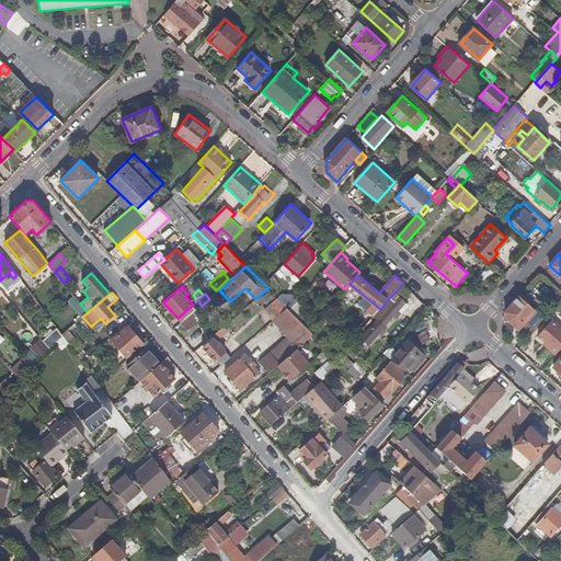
[(283,294),(278,298),(290,309),(298,301),(300,298),(296,294),(283,294)]
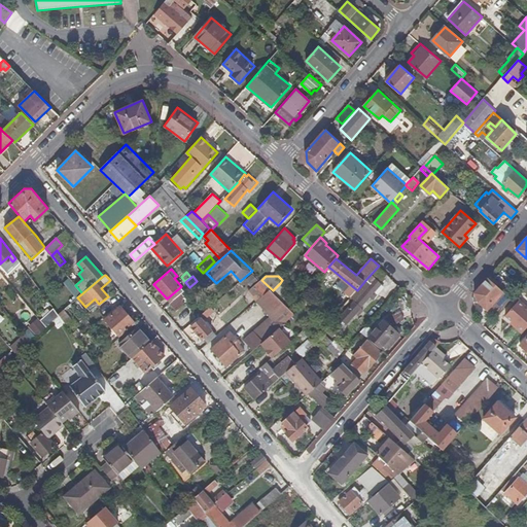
[(356,291),(361,294),(354,302),(354,301),(340,317),(347,324),(362,308),(366,312),(372,307),(366,302),(382,284),(375,278),(371,283),(366,279),(357,290),(356,291)]
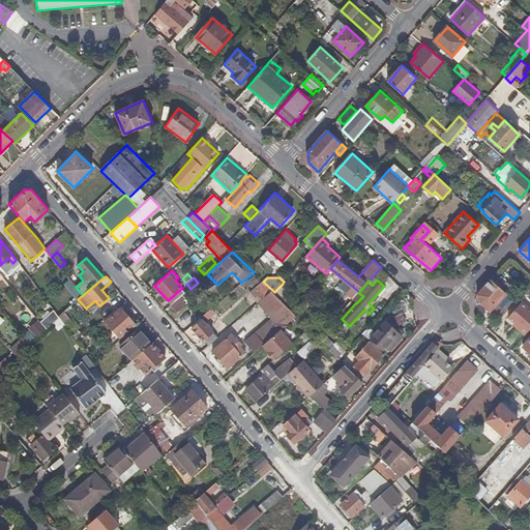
[(477,295),(478,298),(480,303),(498,319),(514,300),(498,287),(500,285),(496,283),(495,284),(491,281),(477,295)]
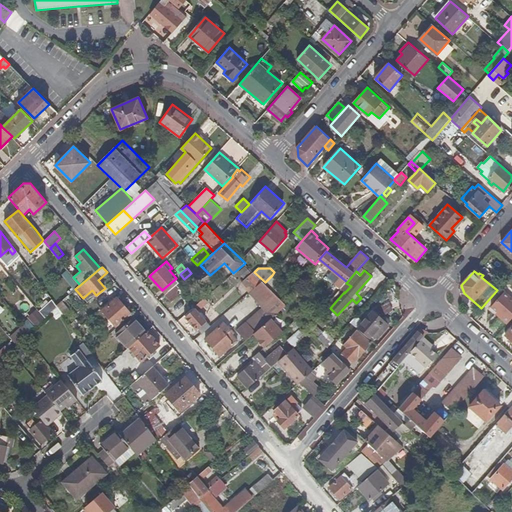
[(265,282),(264,283),(275,293),(283,285),(272,275),(265,282)]
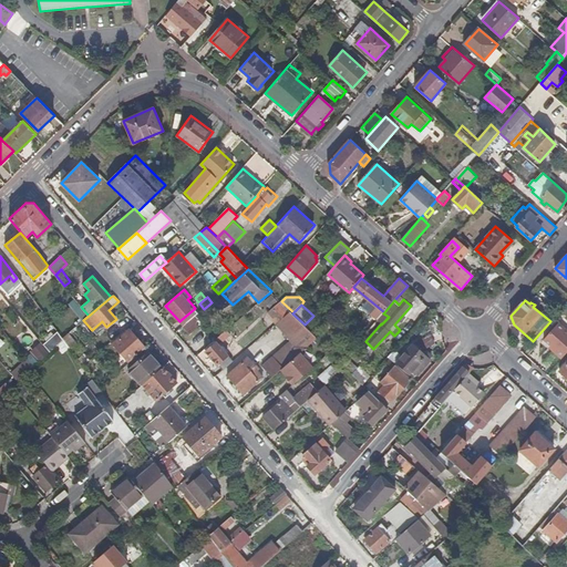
[(198,313),(194,309),(179,321),(184,327),(196,316),(198,313)]
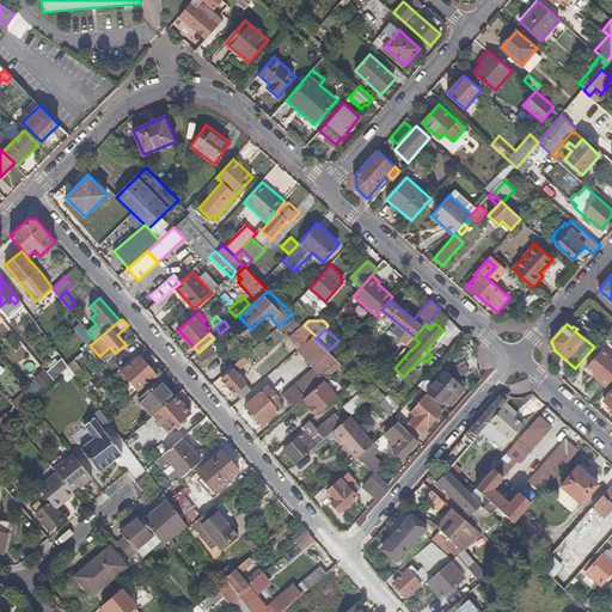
[(314,336),(299,349),(316,368),(312,372),(311,371),(295,385),(298,387),(306,397),(324,381),(343,365),(342,365),(338,360),(329,350),(316,338),(314,336)]
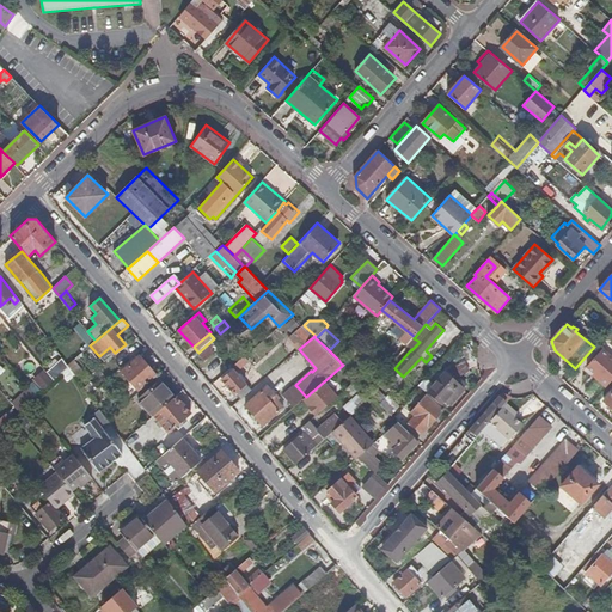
[(219,350),(212,341),(199,353),(197,353),(206,361),(219,350)]
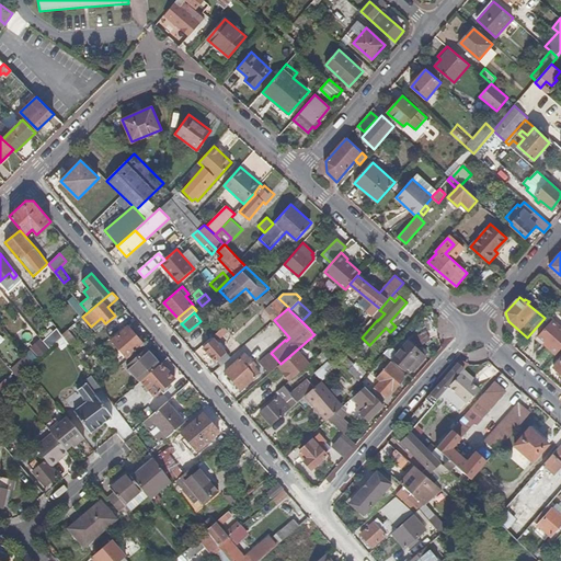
[(104,322),(101,318),(91,327),(95,331),(104,322)]
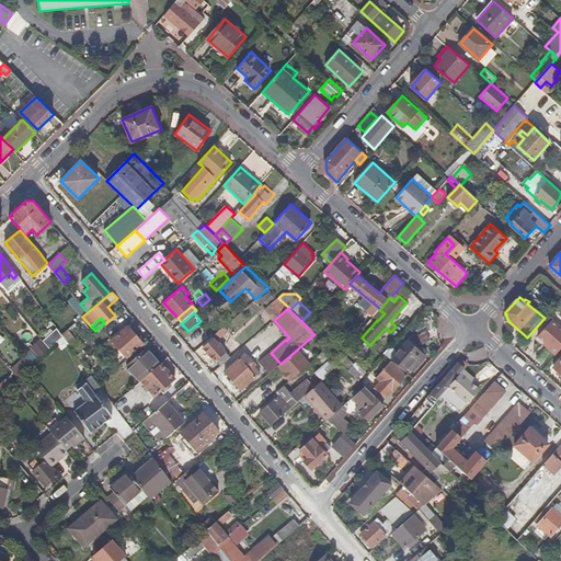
[(560,348),(560,325),(552,319),(538,336),(547,344),(546,345),(556,355),(560,348)]
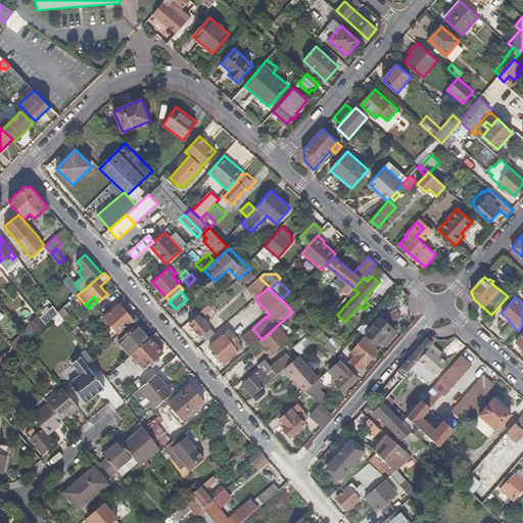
[(312,304),(304,298),(292,312),(293,312),(299,318),(312,304)]
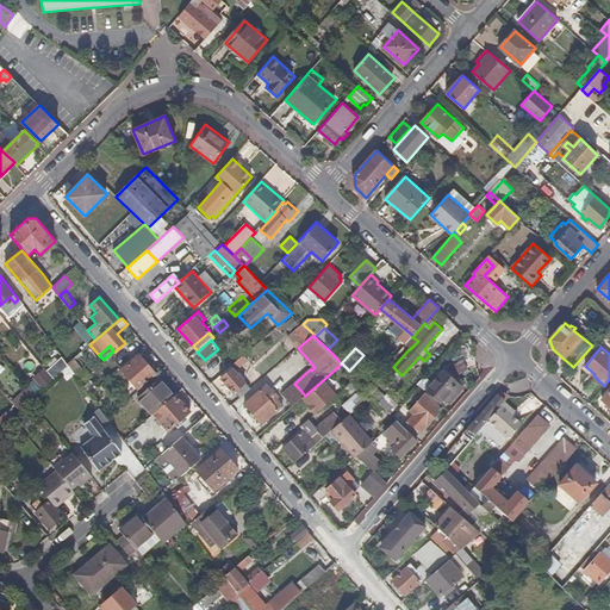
[(138,354),(122,368),(139,390),(156,374),(138,354)]
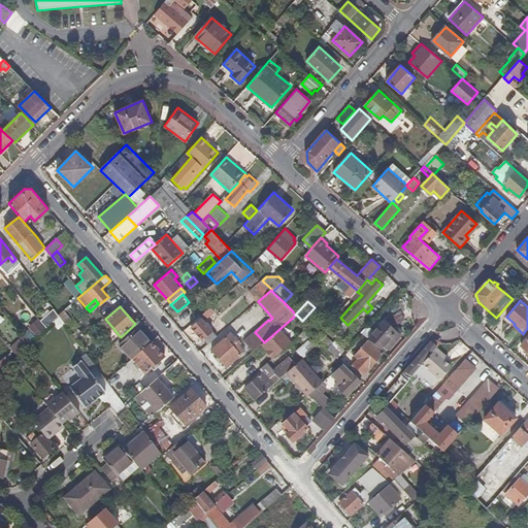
[(211,307),(190,326),(203,340),(203,339),(208,344),(218,336),(205,321),(216,311),(211,307)]
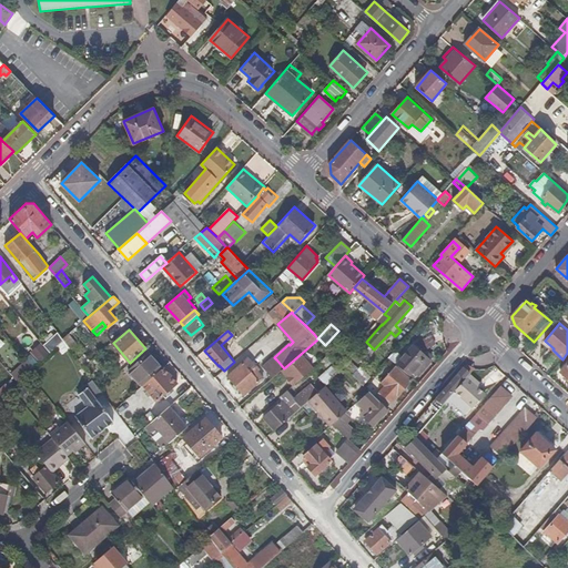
[(57,333),(42,345),(49,353),(56,347),(61,355),(69,348),(57,333)]
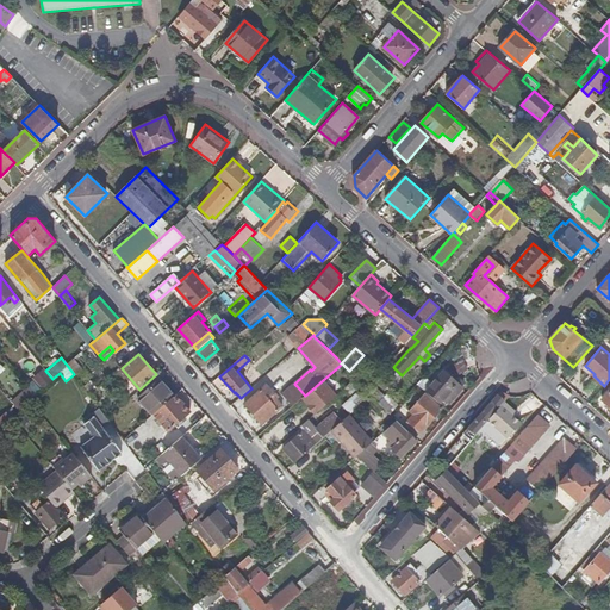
[(74,358),(68,363),(76,375),(83,369),(74,358)]
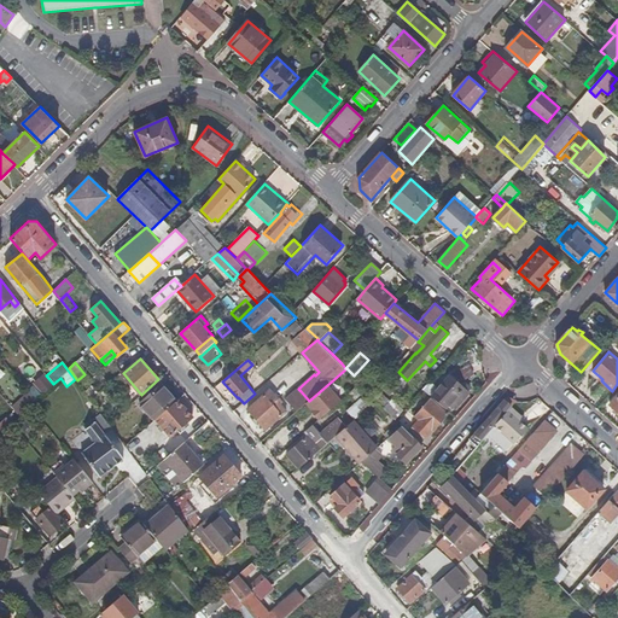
[(454,371),(450,374),(471,392),(474,389),(454,371)]
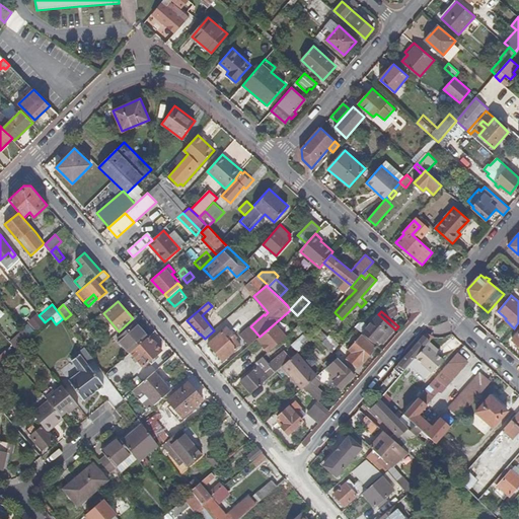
[(35,331),(44,322),(35,314),(26,322),(35,331)]
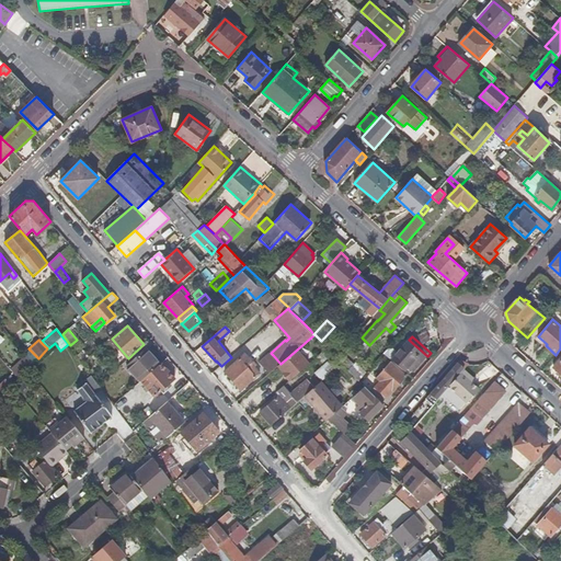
[(427,356),(409,340),(392,359),(405,371),(409,367),(414,371),(427,356)]
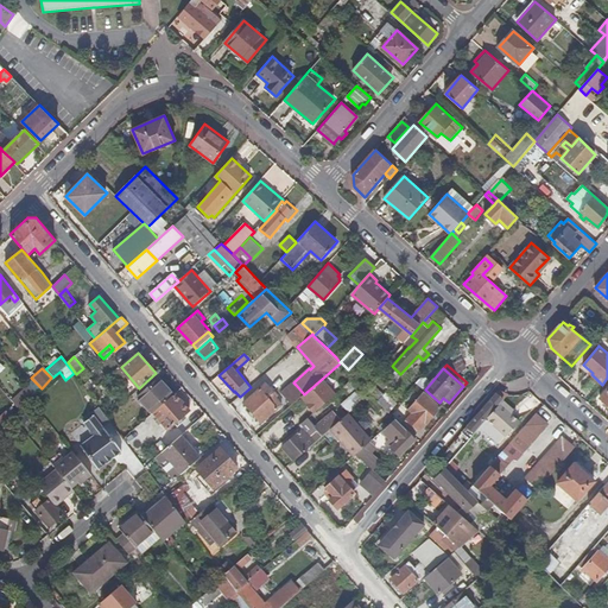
[(175,394),(160,378),(139,397),(152,413),(153,412),(175,394)]
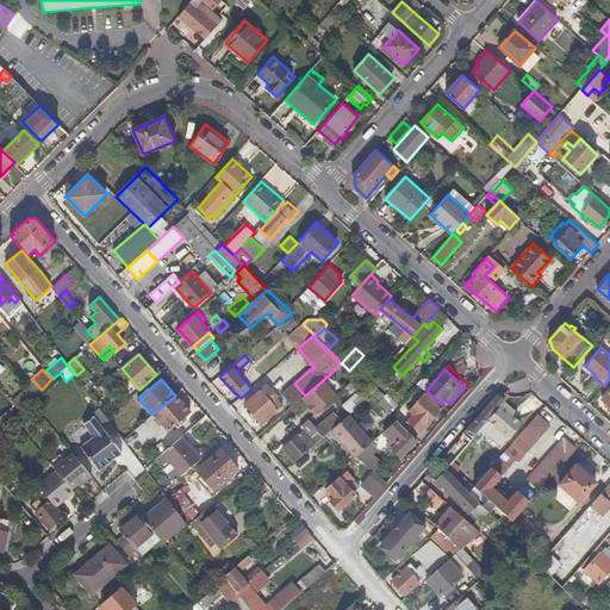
[(323,380),(305,396),(303,397),(309,405),(307,405),(315,414),(337,396),(323,380)]
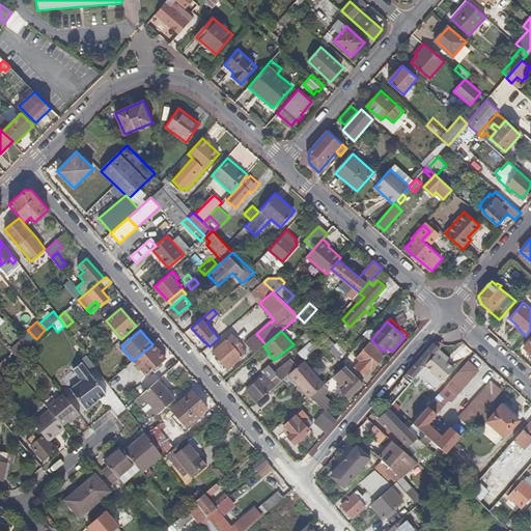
[(240,342),(232,335),(213,352),(229,369),(248,353),(240,343),(240,342)]
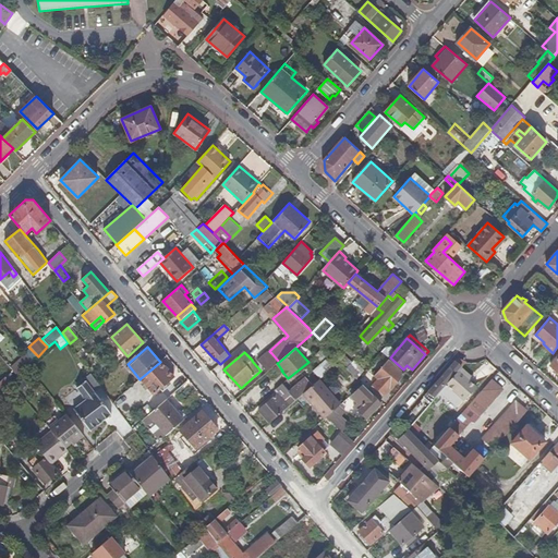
[(271,353),(263,360),(264,362),(262,364),(268,371),(277,363),(279,362),(271,353)]
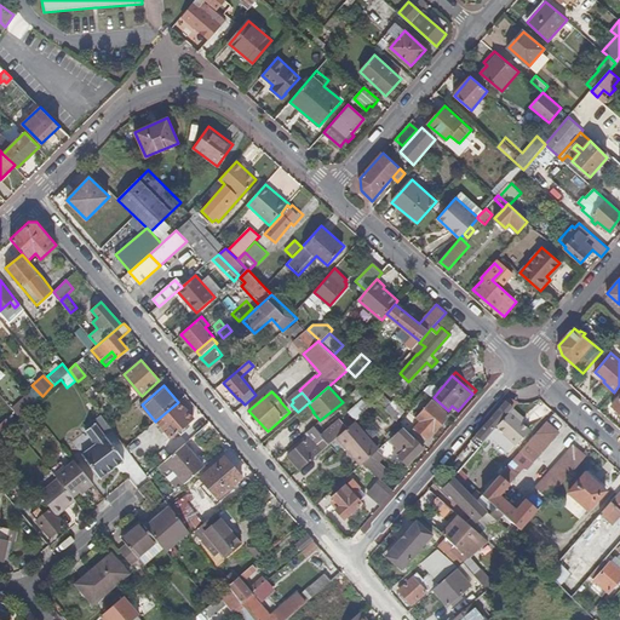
[(434,399),(417,418),(420,422),(411,432),(423,447),(451,414),(434,399)]
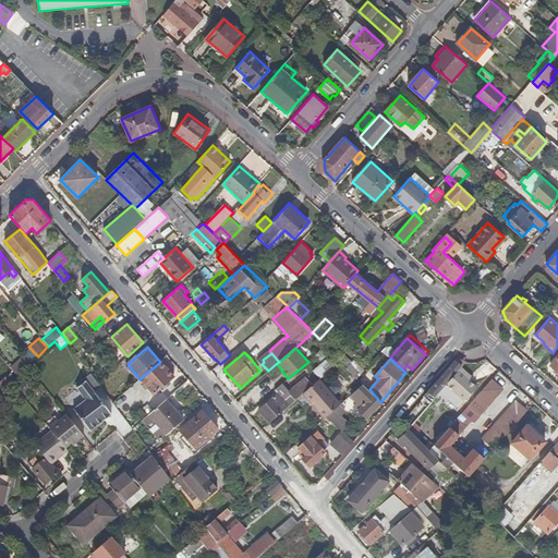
[(458,359),(456,361),(462,367),(466,362),(458,359)]
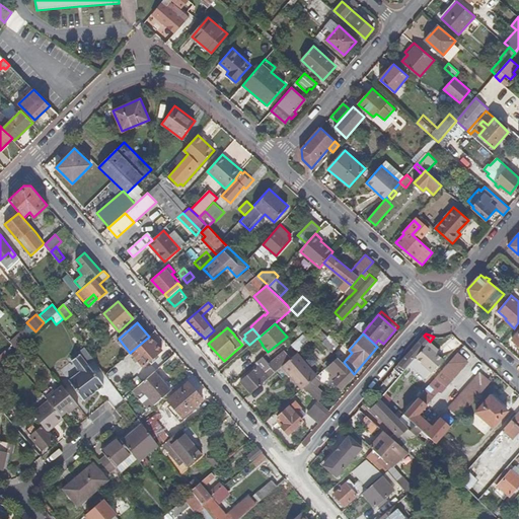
[(150,336),(149,337),(131,352),(144,367),(162,350),(150,336)]
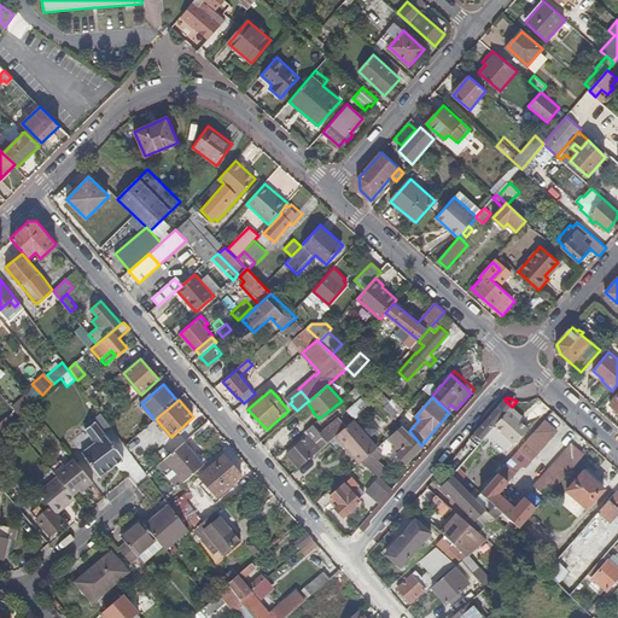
[(369,408),(361,400),(349,410),(356,419),(369,408)]
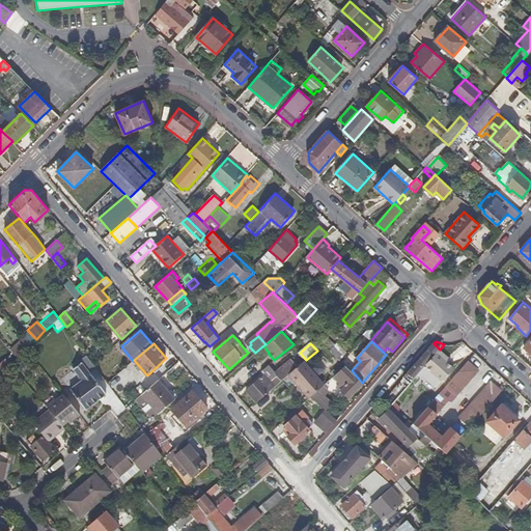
[(440,350),(434,343),(403,378),(410,383),(425,366),(437,353),(440,350)]
